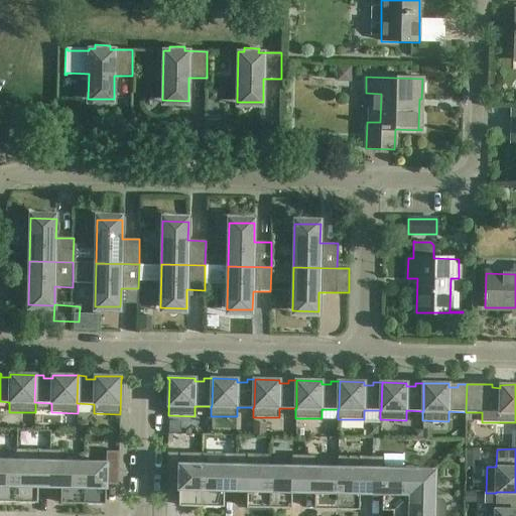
[(50,450),(16,449),(16,461),(15,502),(37,503),(38,483),(49,484),(50,450)]
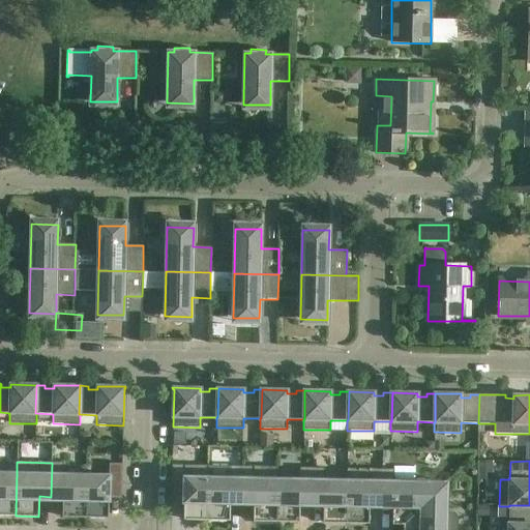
[(63,463),(52,463),(51,497),(62,497),(62,517),(85,518),(86,474),(63,474),(63,463)]
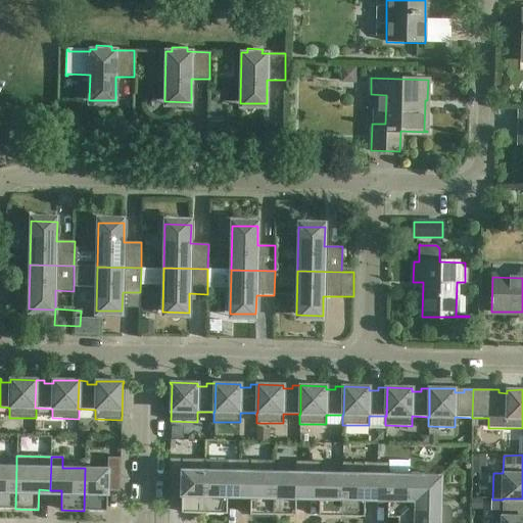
[(121,458),(107,458),(107,469),(85,468),(84,511),(107,511),(107,491),(120,491),(121,458)]
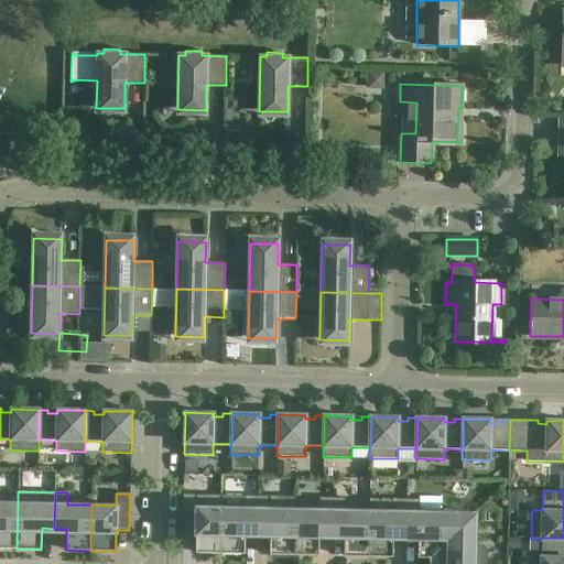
[(221,496),(183,495),(182,531),(195,531),(195,553),(219,553),(220,508),(221,496)]
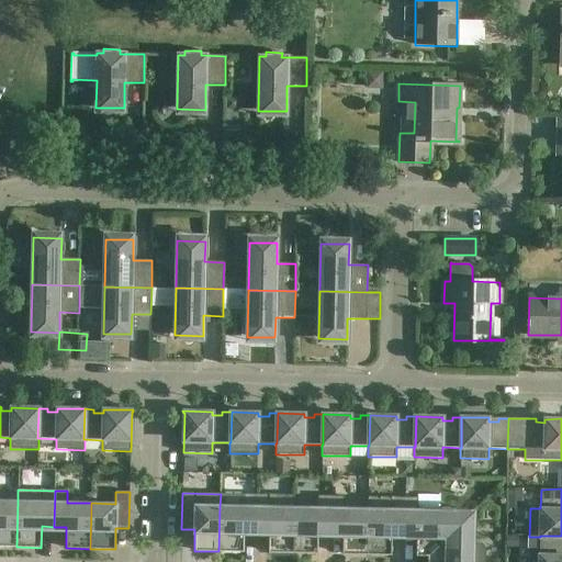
[(257,494),(245,494),(244,506),(220,506),(218,551),(244,552),(244,530),(256,531),(257,494)]
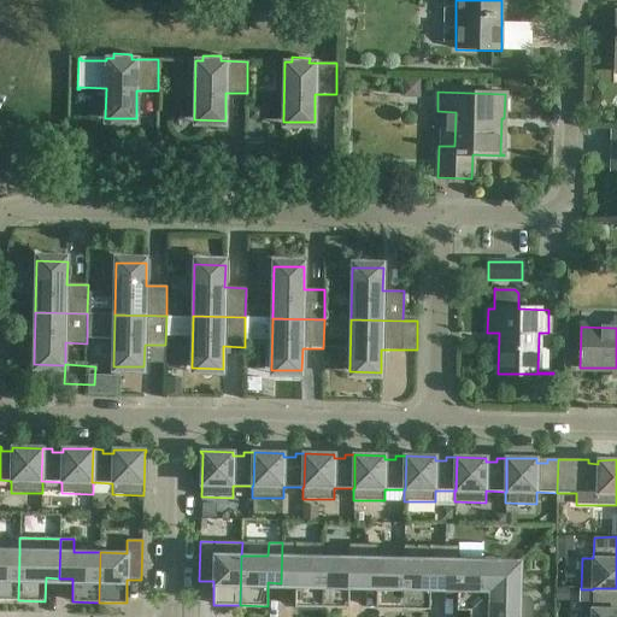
[(323,544),(282,542),(281,583),(295,583),(294,606),(322,606),(323,557),(323,544)]
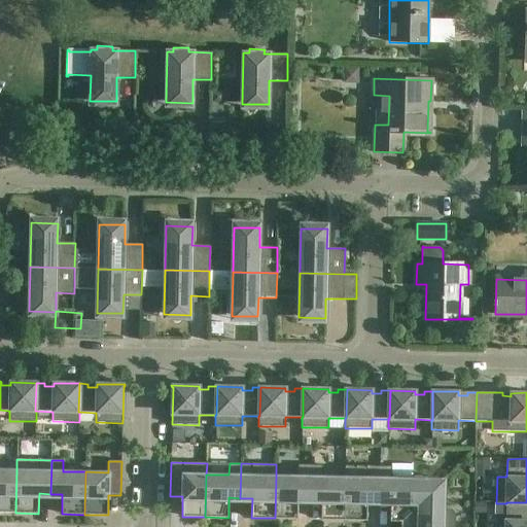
[(310,465),(299,465),(299,477),(276,476),(275,518),(297,519),(297,499),(310,499),(310,465)]
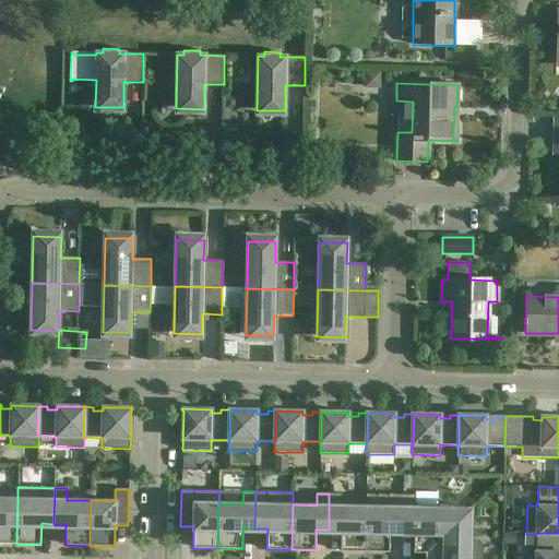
[(342,494),(329,494),(329,530),(341,530),(340,550),(365,551),(366,507),(342,506),(342,494)]
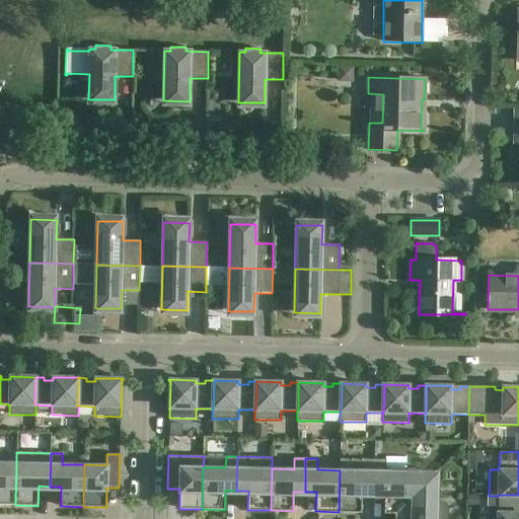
[(374,459),(340,459),(340,470),(339,512),(361,512),(362,493),(373,493),(374,459)]
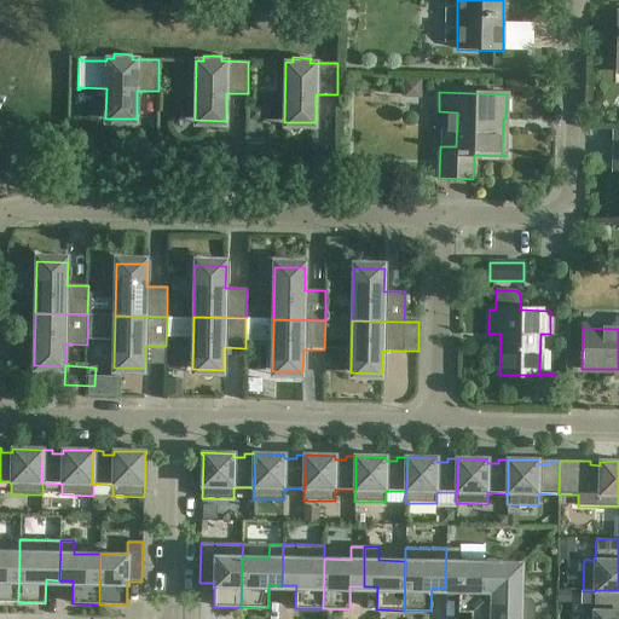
[(460,549),(446,548),(445,588),(458,589),(458,612),(470,612),(486,597),(487,562),(460,562),(460,549)]
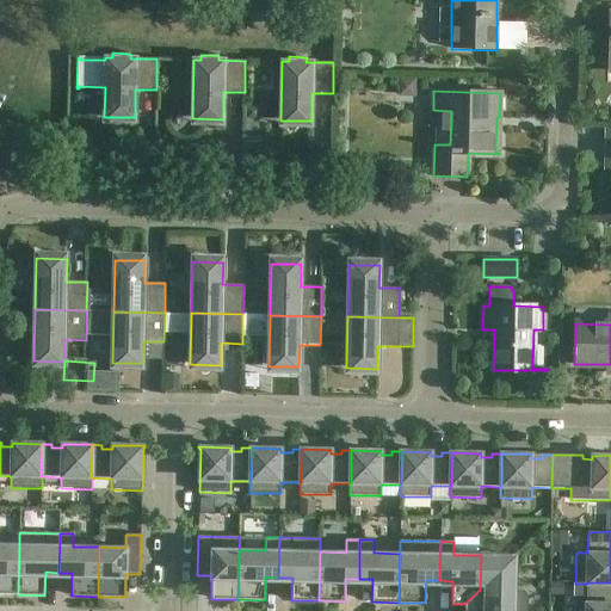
[(0,593),(18,594),(19,545),(0,544),(0,593)]
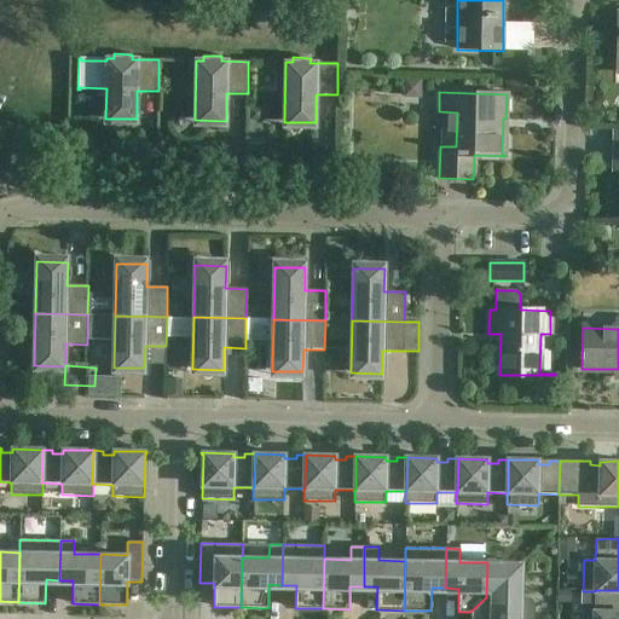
[(618,618),(618,590),(595,590),(595,591),(594,611),(582,611),(582,618),(618,618)]
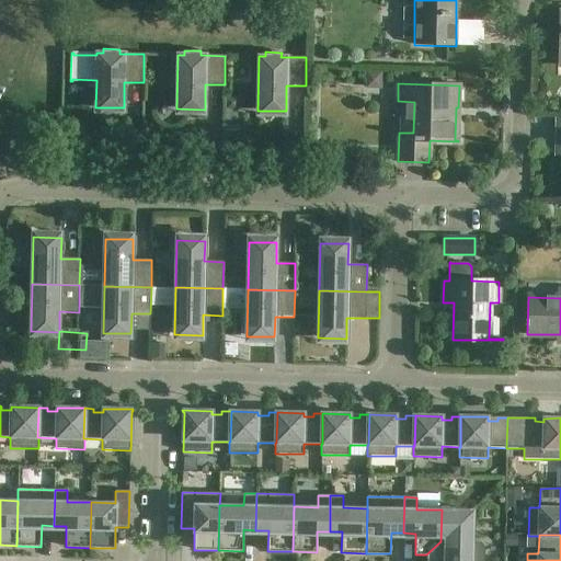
[(472,541),(441,541),(426,554),(426,560),(483,560),(484,548),(480,544),(472,542),(472,541)]
